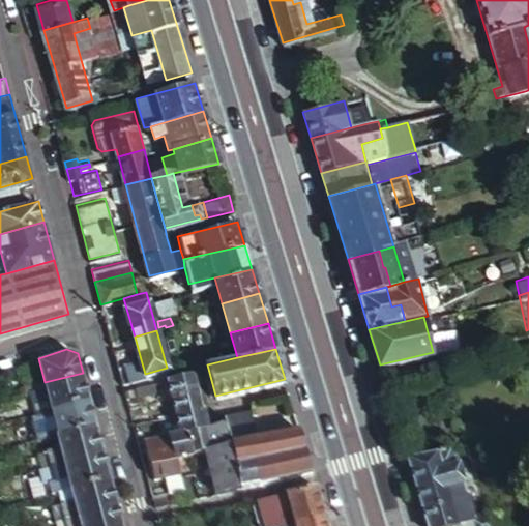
[(125,363),(130,380),(146,376),(145,374),(141,359),(125,363)]
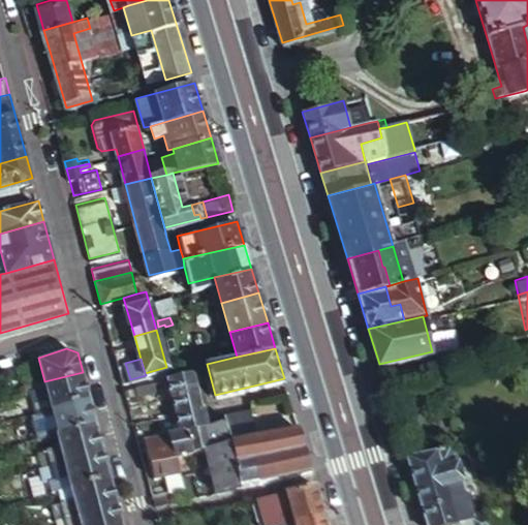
[(193,369),(168,375),(173,393),(197,387),(193,369)]
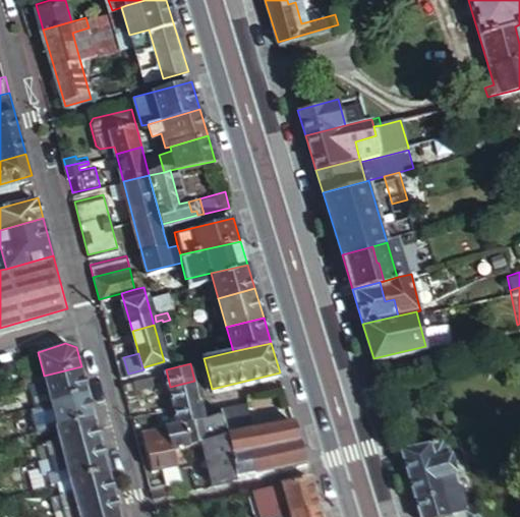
[(45,379),(46,382),(83,371),(81,366),(44,376),(45,379)]
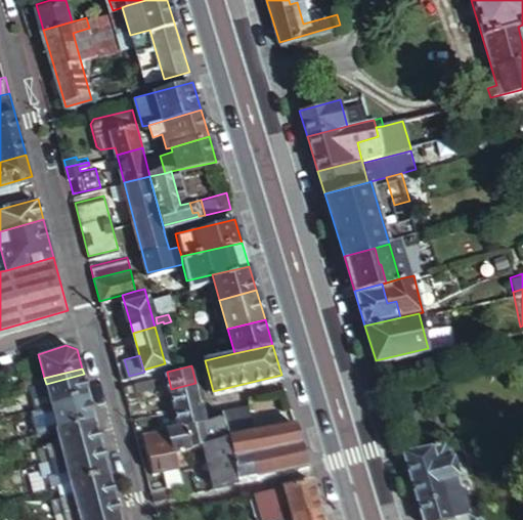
[(46,384),(51,402),(89,392),(84,374),(46,384)]
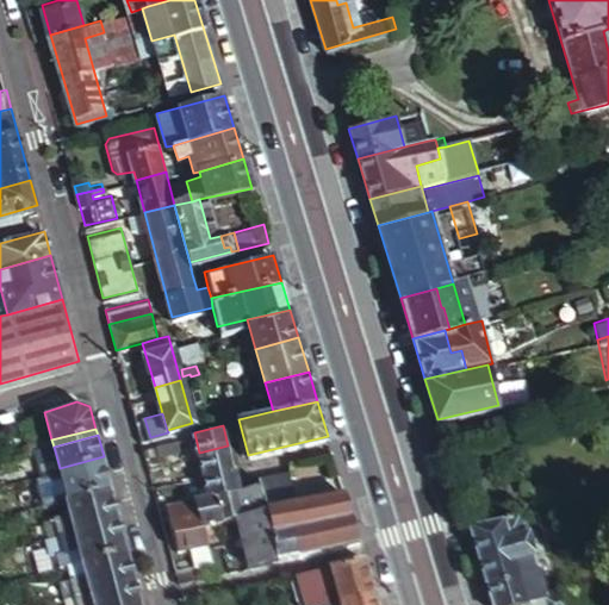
[(228,446),(199,453),(204,472),(232,466),(228,446)]
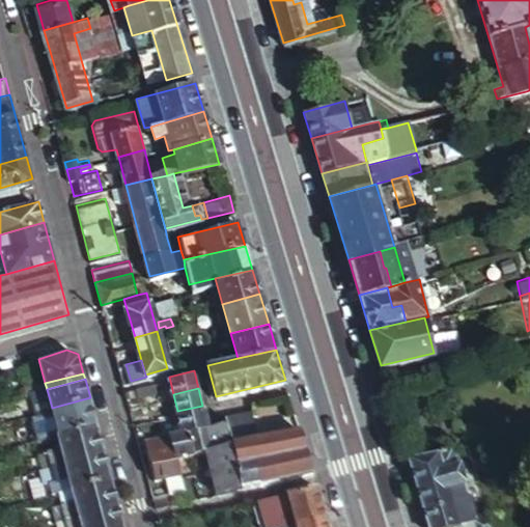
[(52,408),(58,433),(96,422),(90,397),(52,408)]
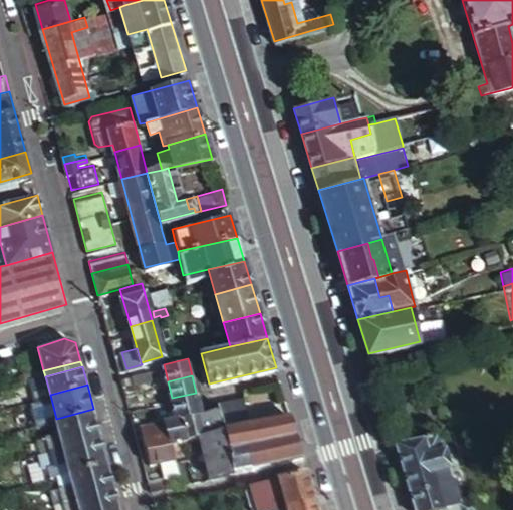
[(196,393),(172,398),(177,416),(200,410),(196,393)]
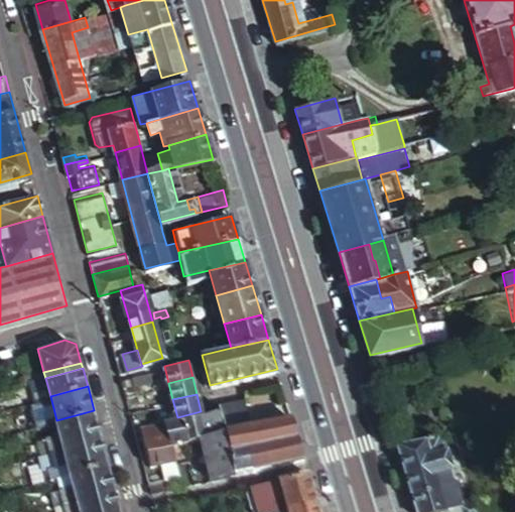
[(252,426),(245,399),(219,406),(222,420),(225,431),(242,428),(252,426)]
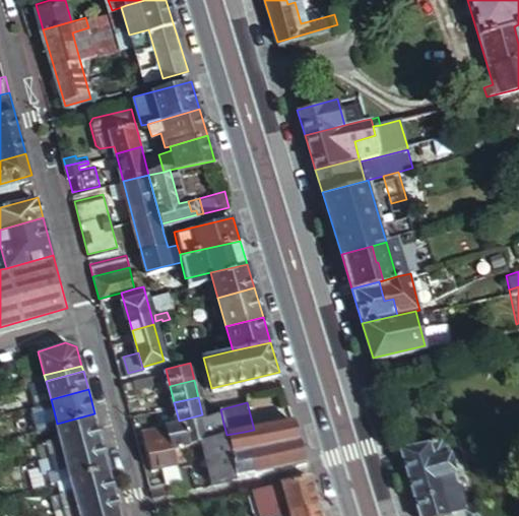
[(223,424),(220,409),(202,414),(179,421),(167,424),(172,446),(208,436),(206,429),(212,428),(223,424)]
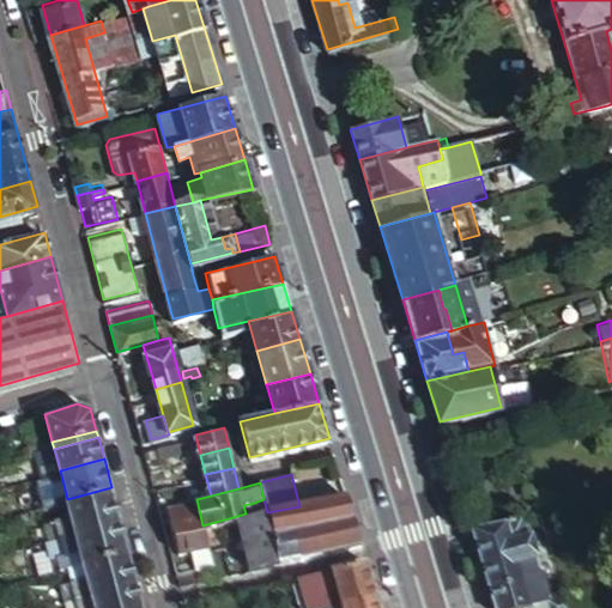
[(55,517),(60,534),(120,520),(111,487),(67,499),(71,512),(55,517)]
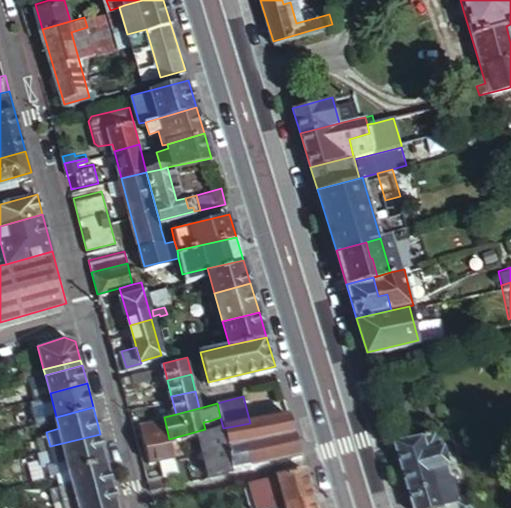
[(302,453),(290,414),(257,421),(268,461),(302,453)]
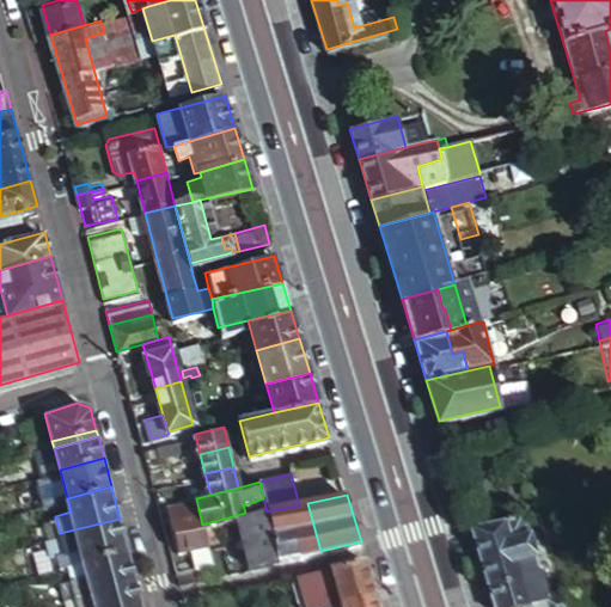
[(212,562),(202,525),(196,498),(167,506),(179,546),(184,545),(190,566),(202,564),(212,562)]
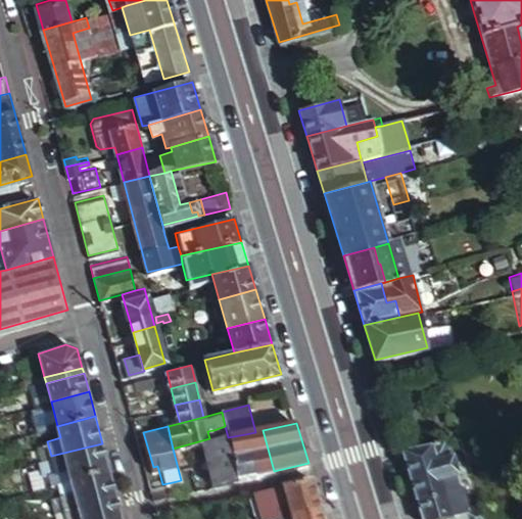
[(228,437),(225,426),(214,430),(218,443),(202,447),(207,466),(233,459),(228,437)]
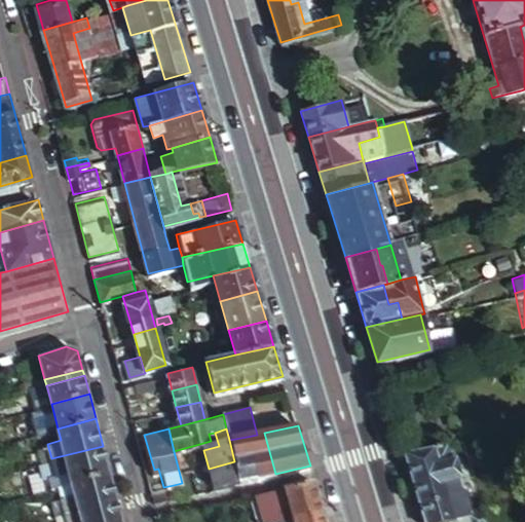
[(264,433),(257,435),(247,437),(257,478),(275,474),(264,433)]
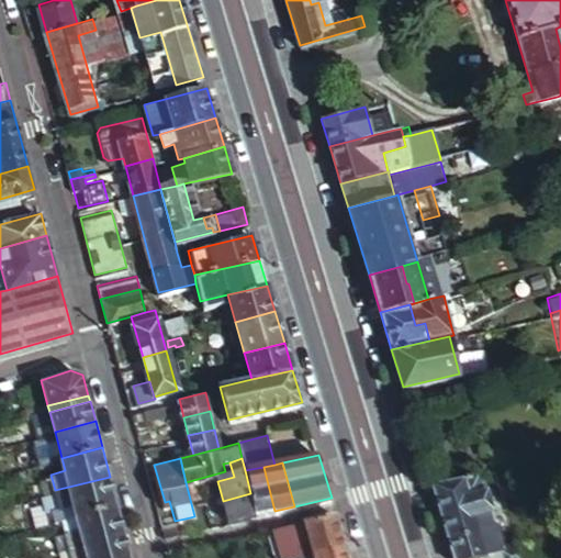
[(275,511),(264,467),(245,470),(250,493),(256,514),(275,511)]
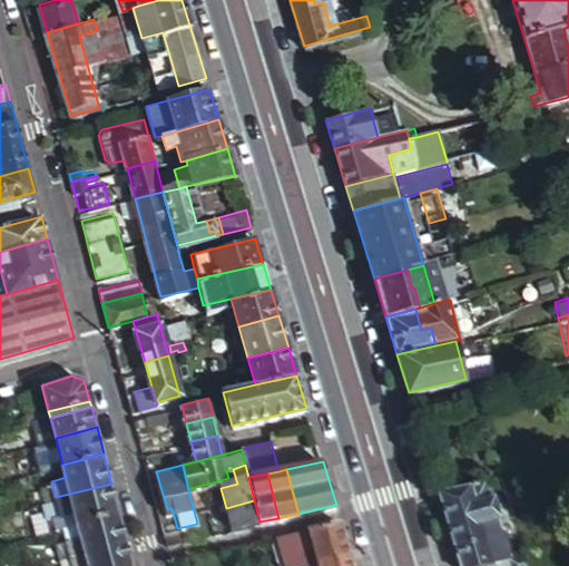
[(489,488),(481,478),(438,489),(454,543),(502,530),(489,488)]
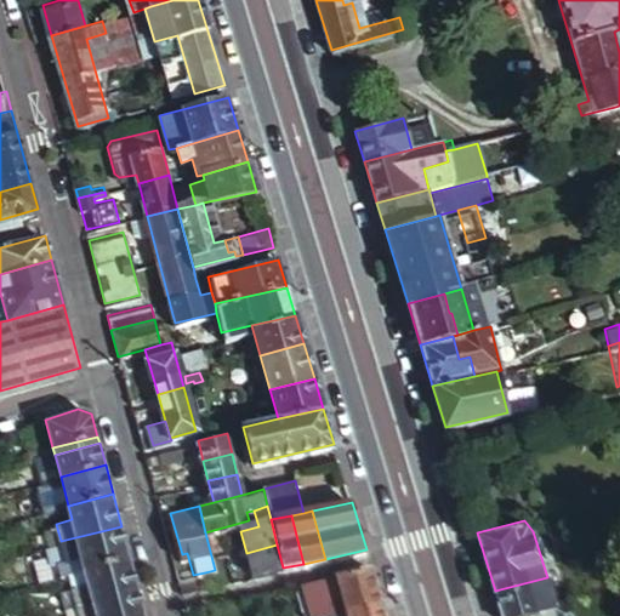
[(81,554),(85,570),(130,558),(121,526),(61,541),(66,558),(81,554)]
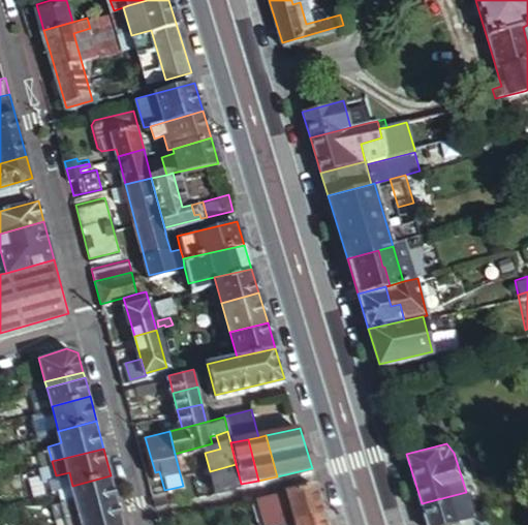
[(215,490),(241,484),(236,464),(210,471),(215,490)]
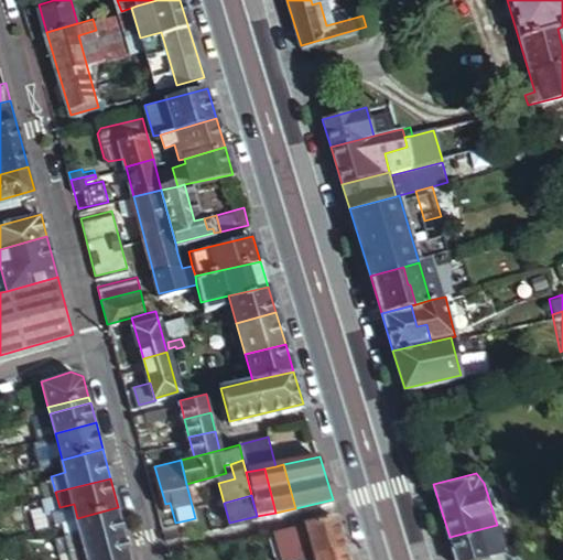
[(118,507),(77,518),(80,532),(67,537),(71,550),(126,536),(118,507)]
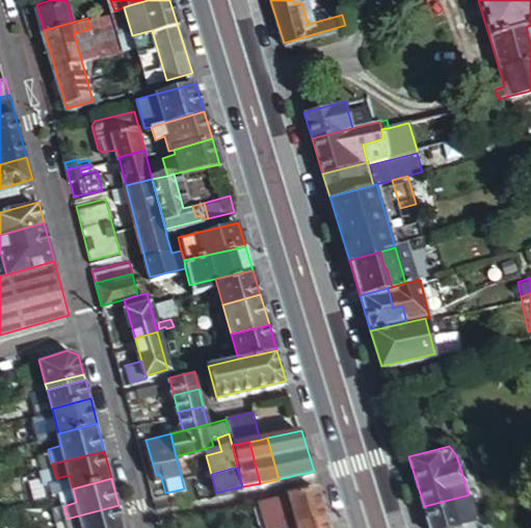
[(294,522),(326,513),(318,485),(286,493),(292,516),(273,521),(275,527),(294,522)]
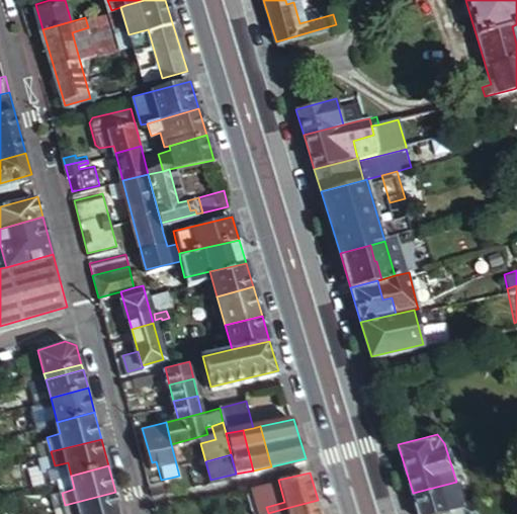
[(153,492),(174,488),(171,478),(161,480),(150,483),(153,492)]
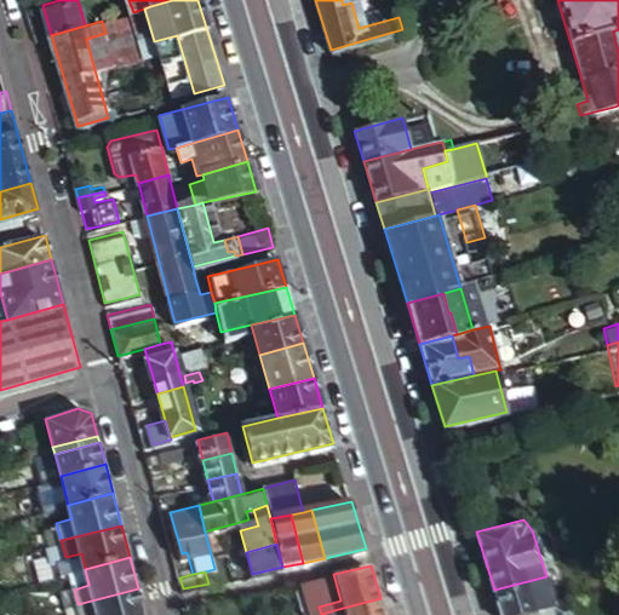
[(494,590),(502,614),(514,614),(534,610),(536,614),(557,614),(554,601),(546,576),(494,590)]
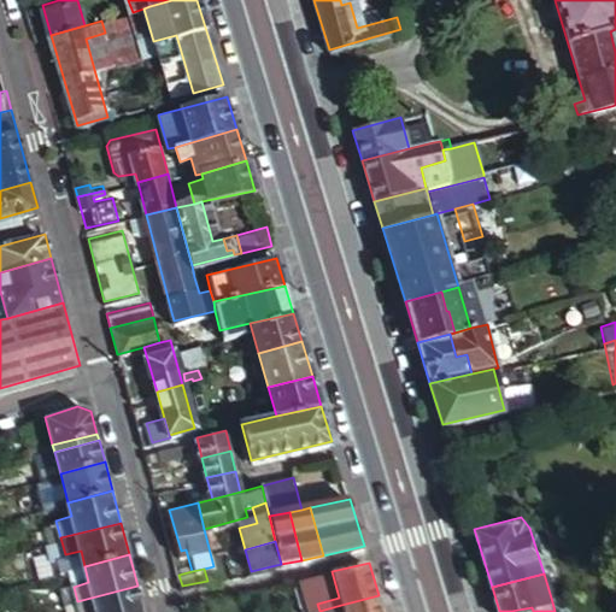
[(144,611),(138,586),(77,601),(80,611),(144,611)]
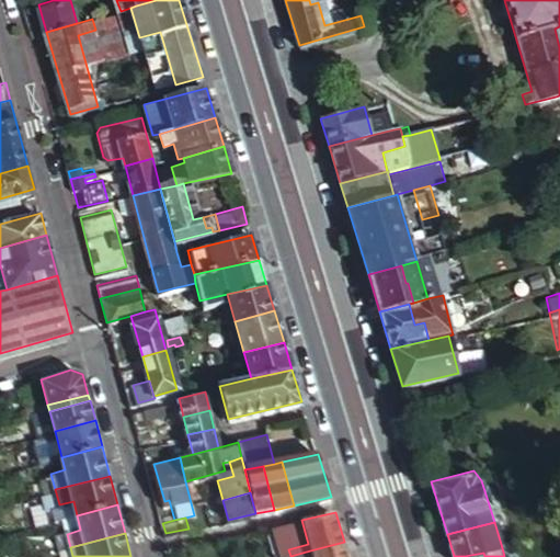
[(501,544),(504,556),(523,556),(517,540),(501,544)]
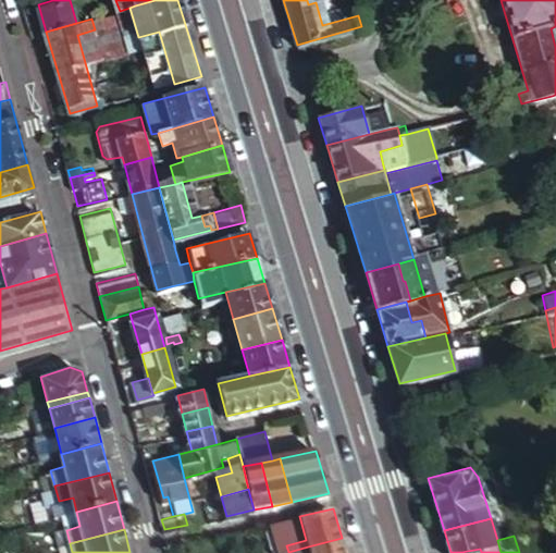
[(346,552),(342,538),(308,547),(288,552),(346,552)]
